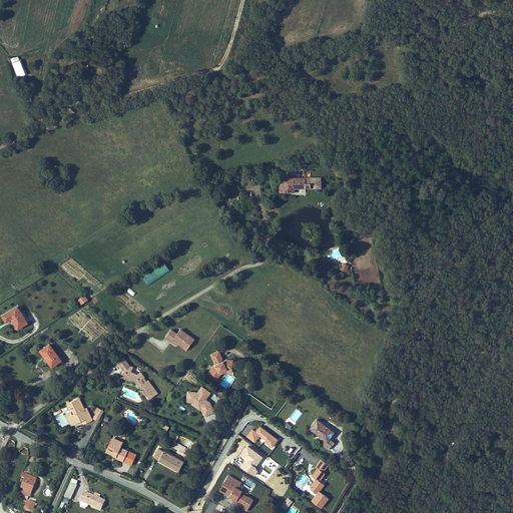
[(17,76),(26,73),(18,55),(10,58),(17,76)]
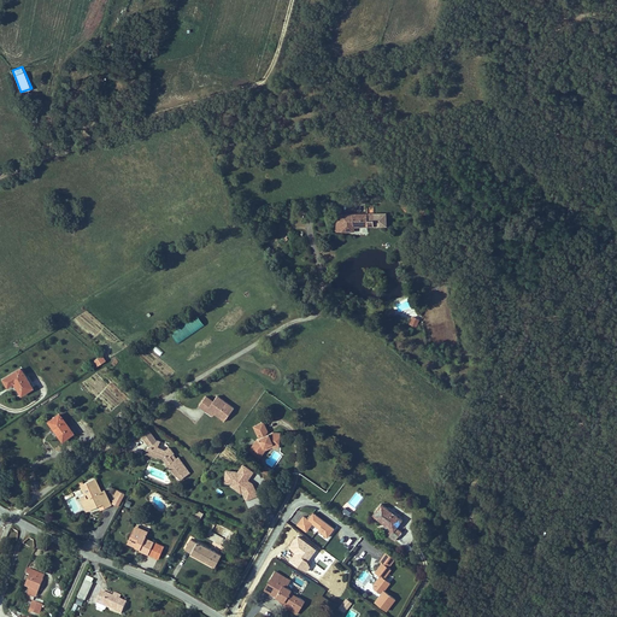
[(354,230),(354,225),(368,225),(375,225),(374,221),(386,221),(386,213),(368,213),(338,215),(338,230),(354,230)]
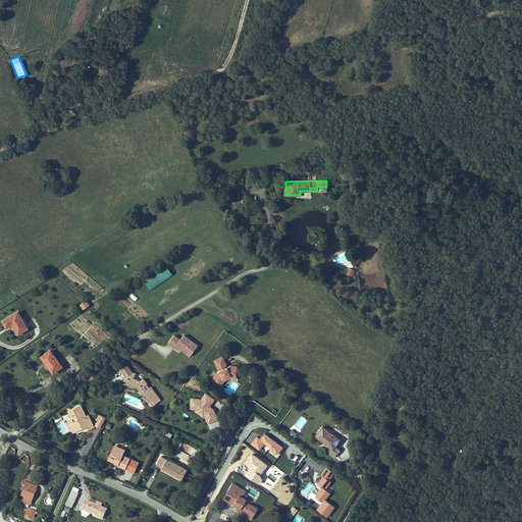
[(337,264),(349,258),(345,252),(334,258),(337,264)]
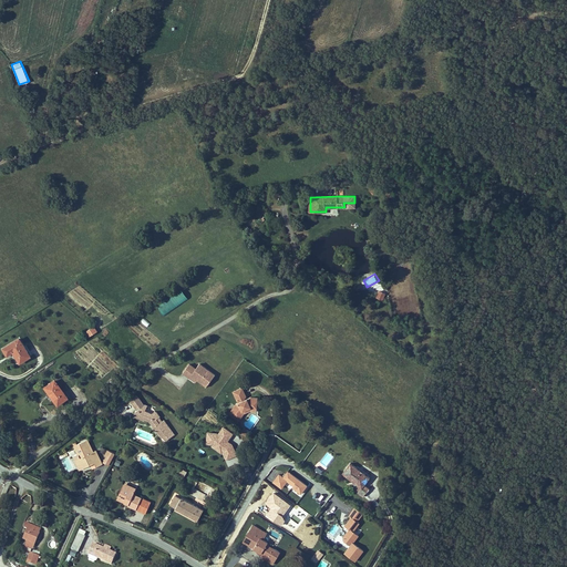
[(157,306),(164,316),(188,299),(182,289),(157,306)]
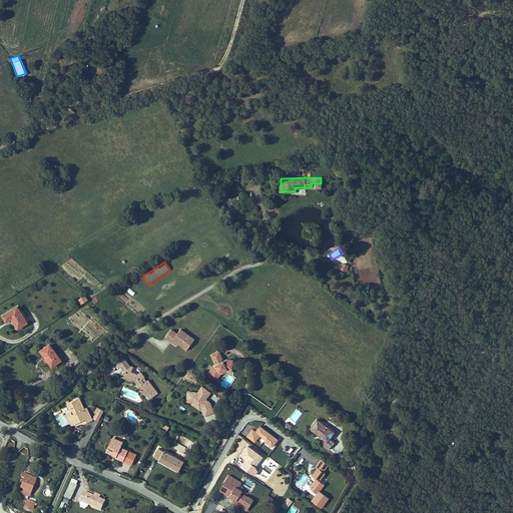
[(85,295),(77,300),(80,305),(88,300),(85,295)]
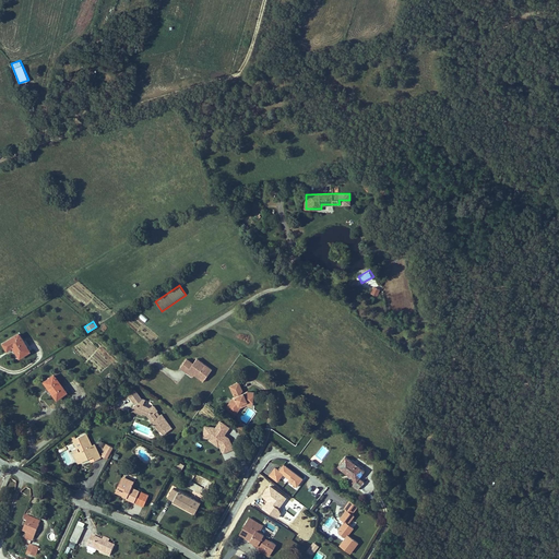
[(7,351),(13,346),(20,357),(30,352),(19,334),(3,344),(7,351)]
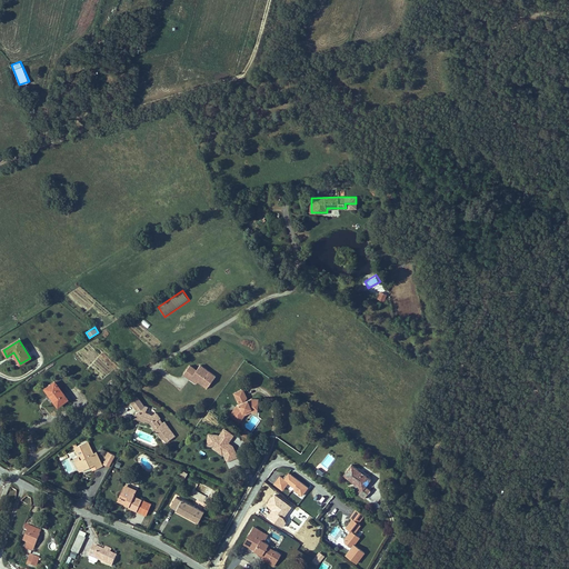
[(200,363),(197,369),(189,363),(182,373),(206,389),(216,375),(200,363)]
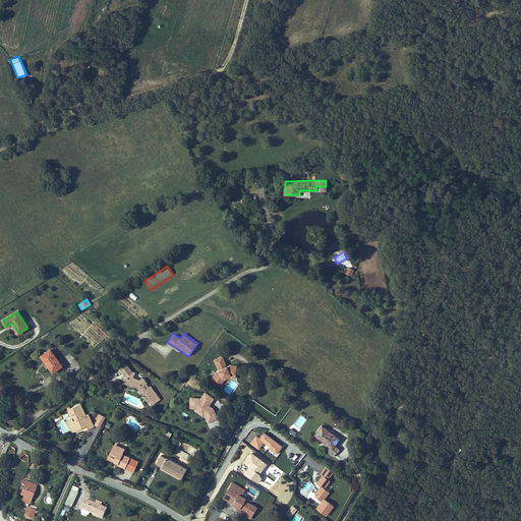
[(62,366),(50,350),(42,356),(45,361),(47,360),(48,362),(46,363),(53,372),(62,366)]
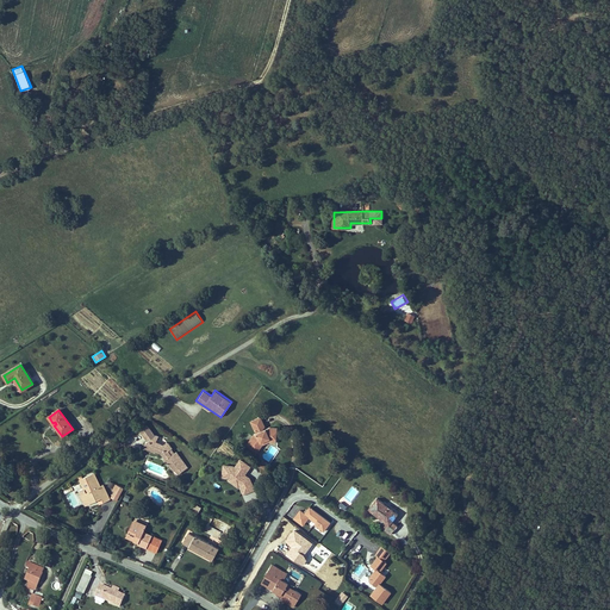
[(246,446),(250,449),(254,446),(256,447),(261,441),(263,439),(269,434),(271,434),(271,435),(277,435),(278,423),(268,422),(262,427),(261,429),(259,425),(260,424),(262,423),(255,415),(247,422),(256,433),(254,435),(251,437),(246,446)]
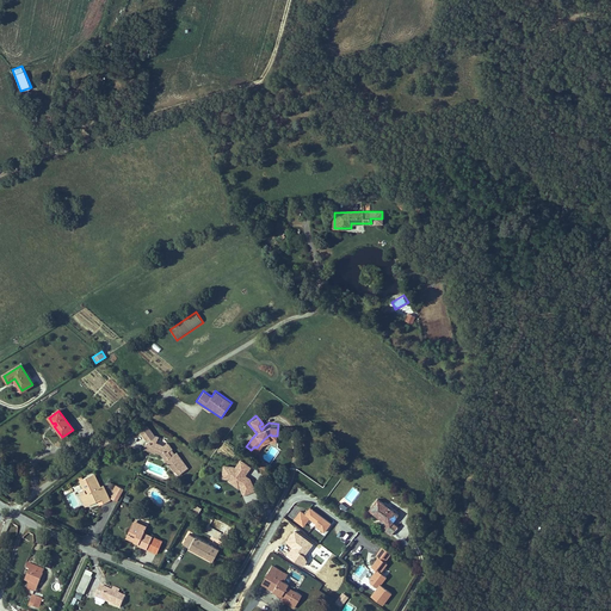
[(164,462),(172,474),(184,467),(176,454),(173,456),(171,451),(172,451),(170,446),(167,445),(165,446),(164,448),(156,444),(160,438),(158,437),(153,439),(149,431),(140,436),(144,444),(144,443),(146,443),(150,444),(149,446),(153,449),(152,450),(154,452),(159,455),(161,458),(164,456),(166,461),(164,462)]
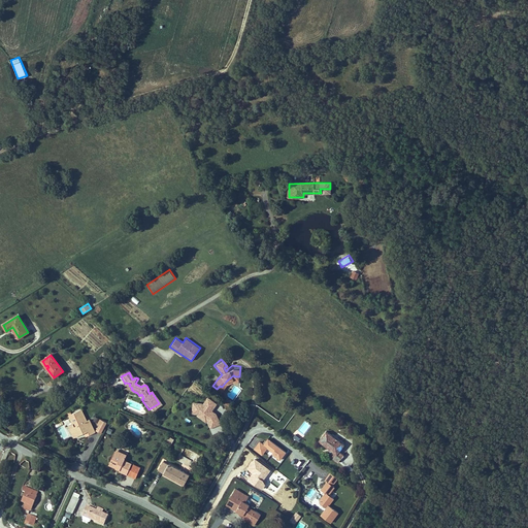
[(239,378),(239,376),(234,376),(234,375),(233,375),(228,380),(226,382),(222,387),(220,386),(217,389),(222,392),(226,386),(229,382),(233,378),(239,378)]
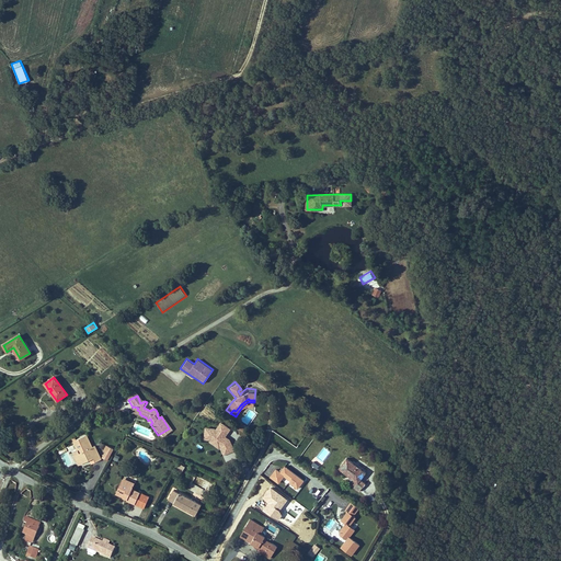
[(134,407),(133,407),(133,408),(130,411),(141,416),(141,415),(139,413),(140,412),(137,410),(138,408),(134,407)]
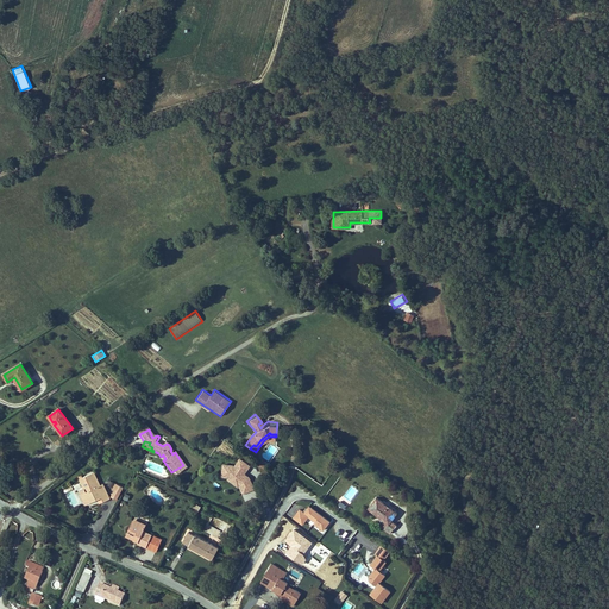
[(95,494),(100,491),(102,497),(104,501),(110,498),(104,483),(100,485),(94,472),(80,478),(85,488),(86,491),(81,494),(83,500),(89,498),(92,502),(99,498),(95,494)]
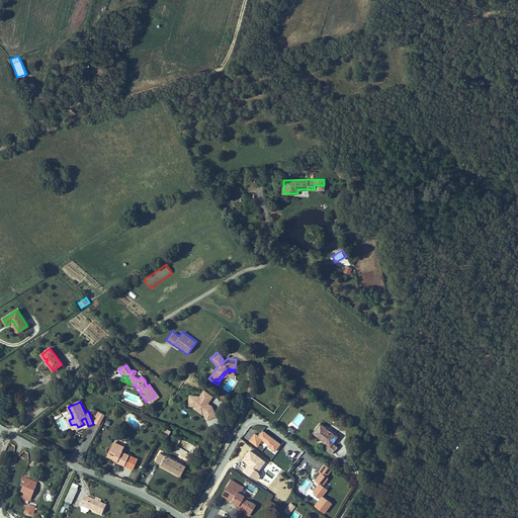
[(99,425),(105,414),(100,412),(98,417),(95,422),(99,425)]
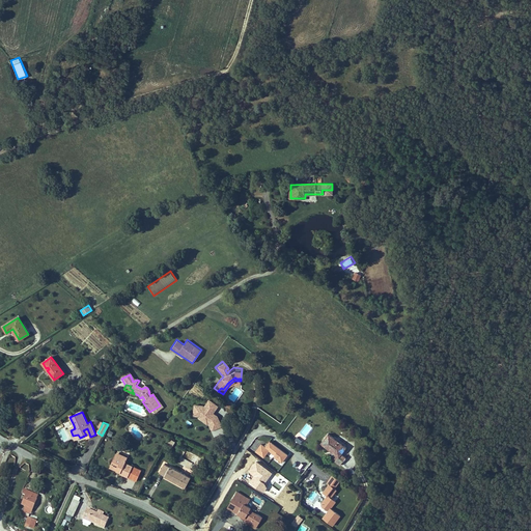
[(64,425),(56,426),(57,438),(65,437),(64,425)]
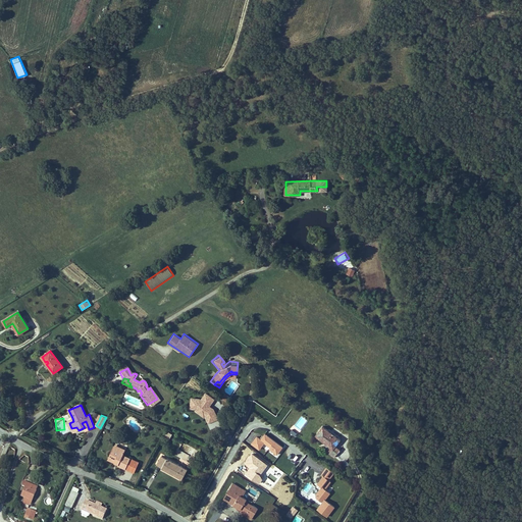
[(341,439),(322,426),(315,436),(319,439),(321,441),(330,449),(327,453),(334,458),(341,450),(335,447),(341,439)]
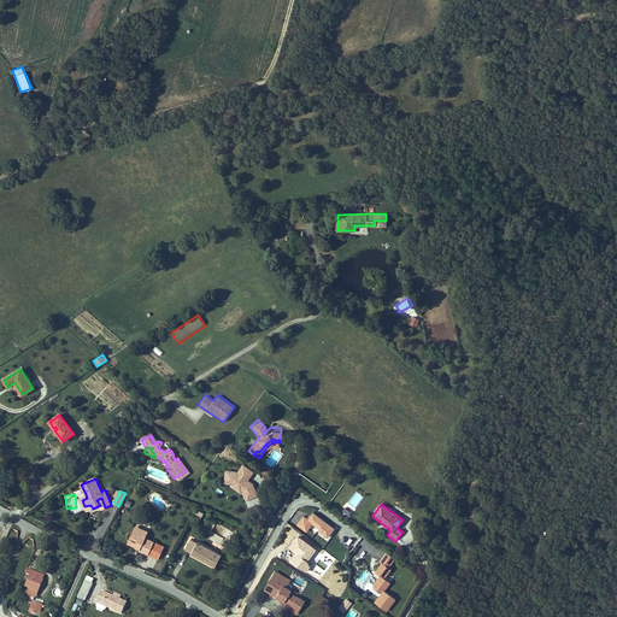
[(307,518),(303,515),(295,524),(307,532),(312,524),(319,529),(316,533),(327,540),(335,528),(311,512),(307,518)]
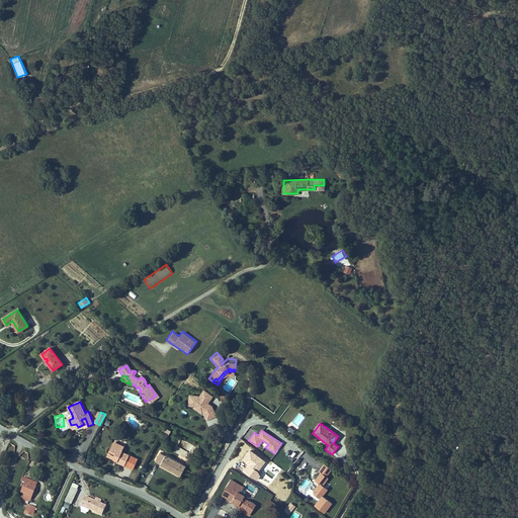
[(119,446),(118,448),(122,449),(124,446),(113,440),(110,448),(112,449),(115,443),(119,446)]
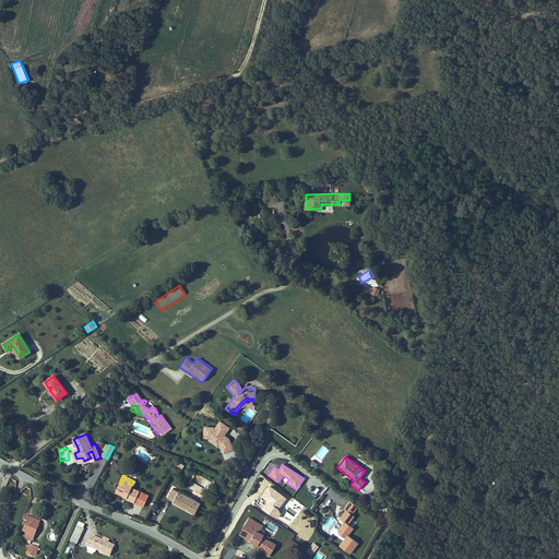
[(116,489),(128,495),(127,497),(127,498),(130,500),(134,502),(143,507),(149,496),(131,487),(132,485),(128,484),(129,482),(125,478),(121,485),(119,484),(116,489)]
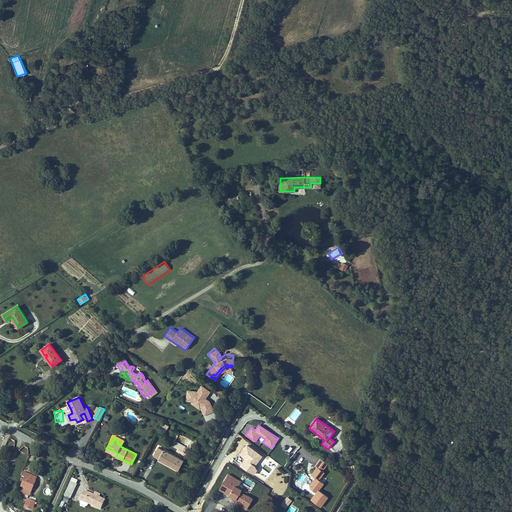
[(162,452),(157,449),(153,458),(158,460),(158,461),(177,472),(183,462),(163,451),(162,452)]
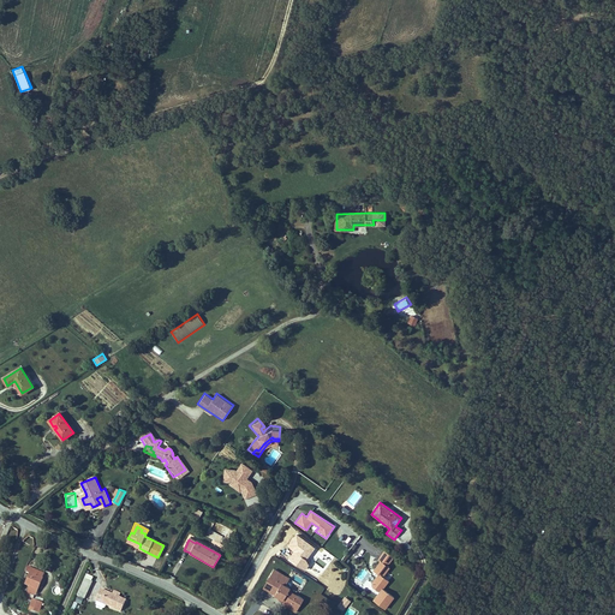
[(401,548),(407,551),(411,544),(405,541),(401,548)]
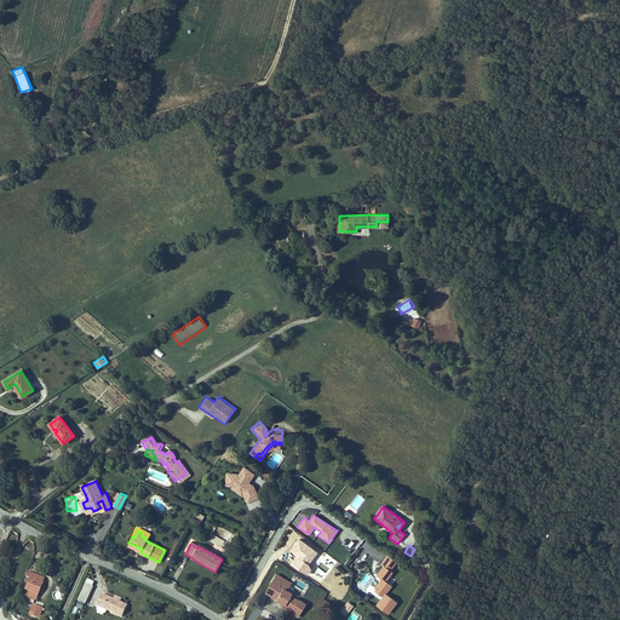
[(375,606),(390,614),(397,601),(386,595),(392,585),(386,581),(397,561),(388,555),(369,587),(382,593),(375,606)]
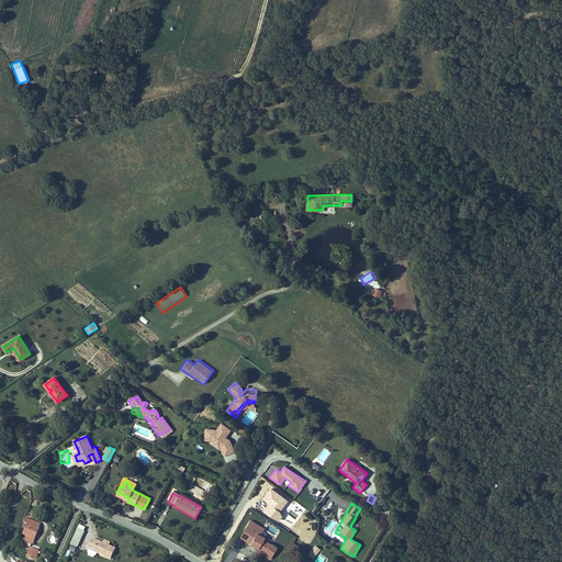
[(38,529),(37,528),(40,525),(30,520),(27,525),(23,535),(27,536),(25,540),(33,543),(38,529)]
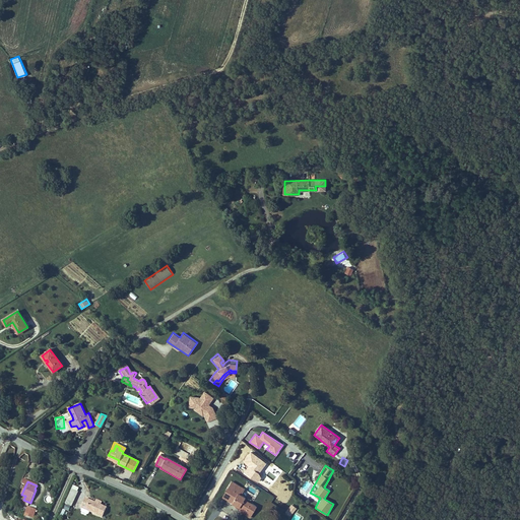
[(237,484),(232,481),(222,497),(228,500),(237,484)]
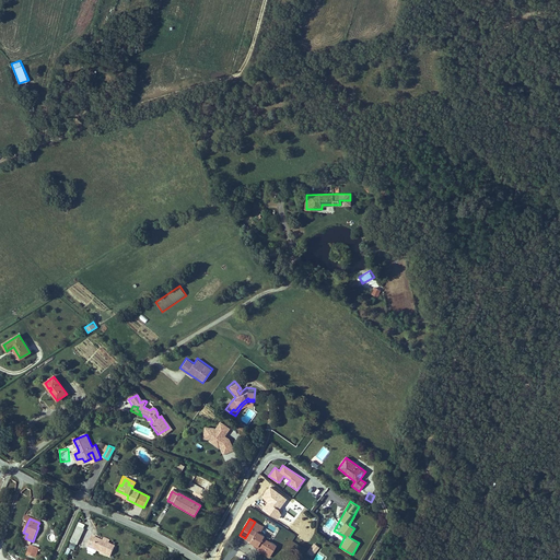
[(245,538),(258,546),(259,544),(272,551),(277,546),(263,537),(265,536),(260,533),(256,531),(259,524),(255,522),(245,538)]
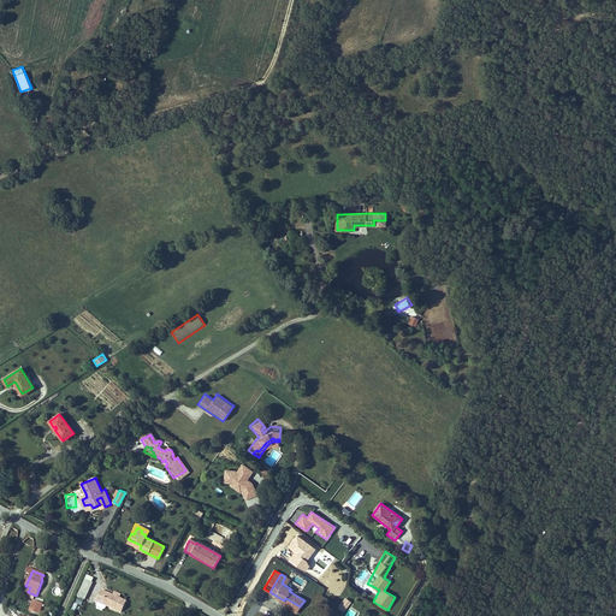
[(92,584),(84,580),(80,592),(86,594),(92,584)]
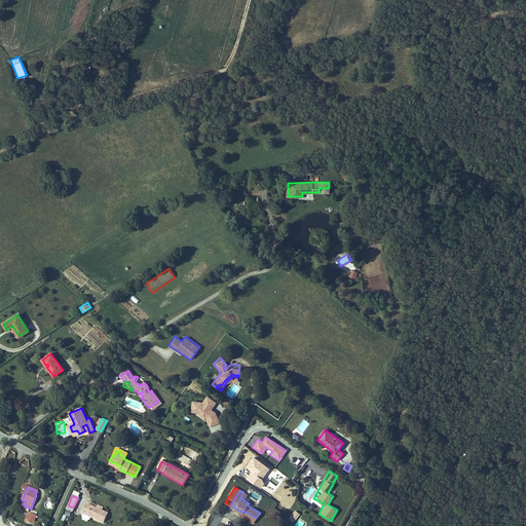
[(104,522),(108,514),(86,503),(82,514),(103,523),(104,522)]
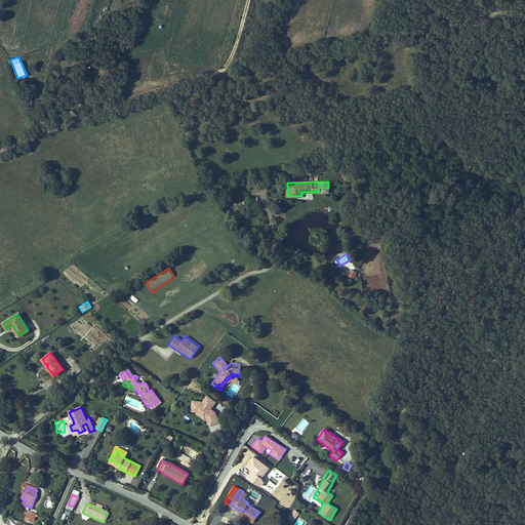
[(292,522),(299,513),(294,509),(287,517),(292,522)]
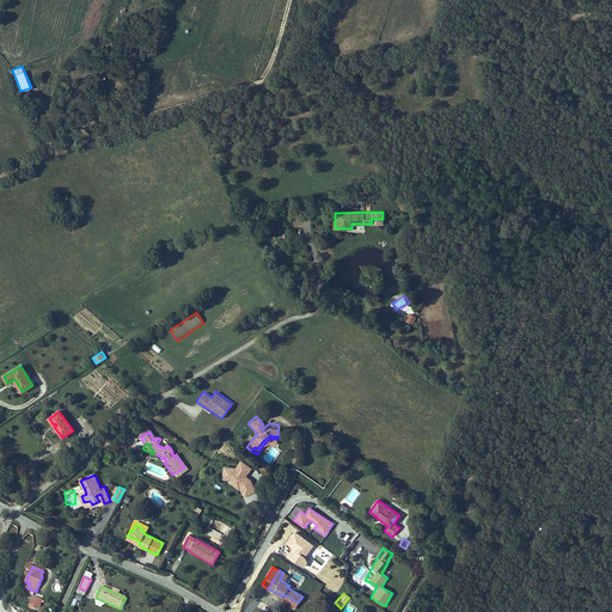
[(297,606),(298,603),(283,594),(282,597),(287,599),(297,606)]
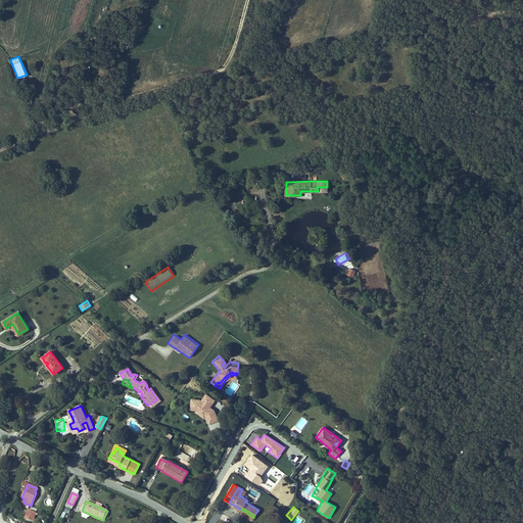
[(36,512),(28,510),(25,518),(33,521),(36,512)]
